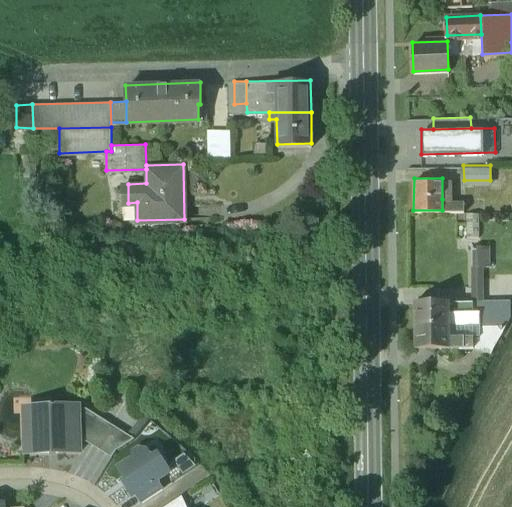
[(464,199),(442,199),(442,210),(463,209),(464,199)]
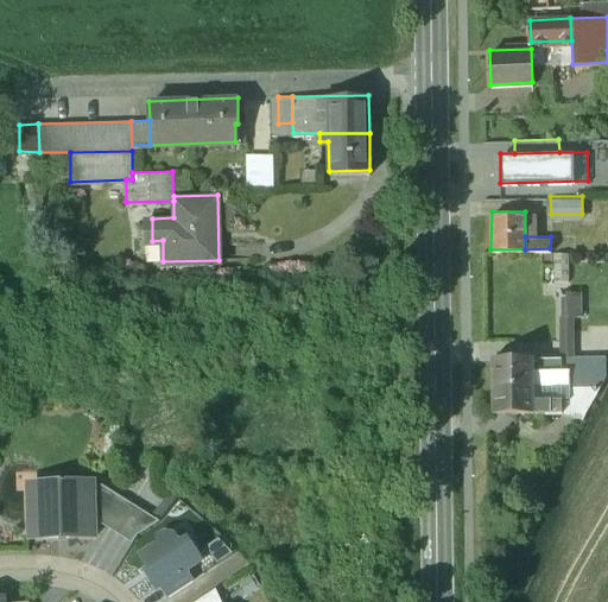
[(556,251),(557,277),(571,276),(570,249),(556,251)]
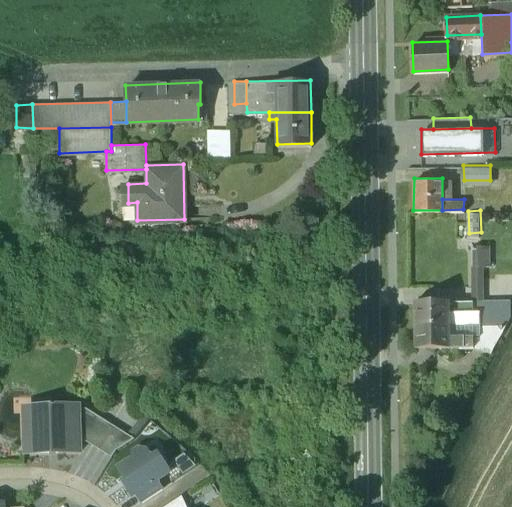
[(471,241),(472,299),(479,299),(484,299),(483,265),(492,264),(491,241),(471,241)]
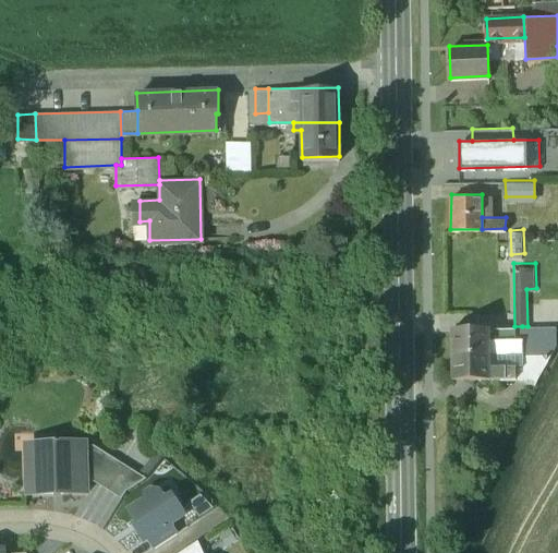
[(472,327),(472,321),(456,321),(456,327),(452,327),(452,352),(489,352),(488,339),(488,326),(472,327)]
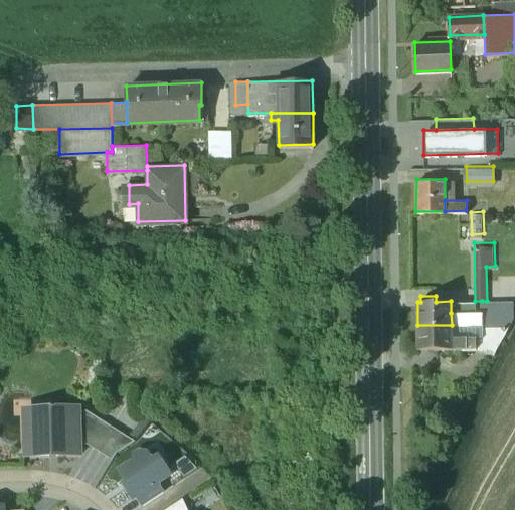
[(512,316),(512,300),(493,301),(493,324),(508,324),(512,316)]
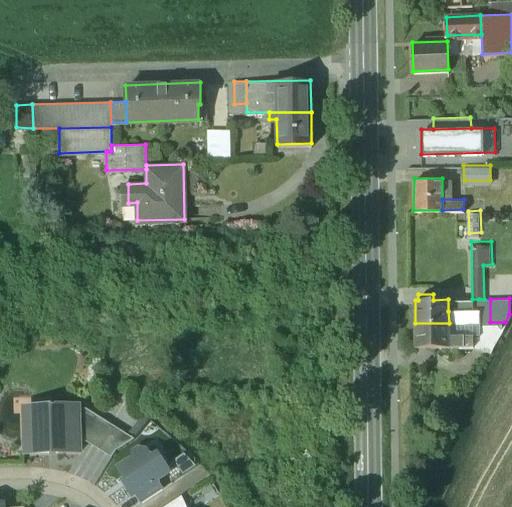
[(473,311),(448,311),(449,323),(478,323),(479,323),(479,299),(472,299),(473,311)]
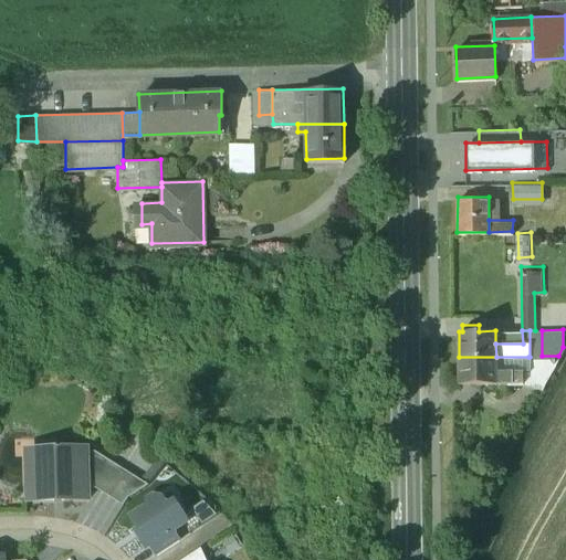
[(522,330),(495,330),(495,344),(523,344),(522,330)]
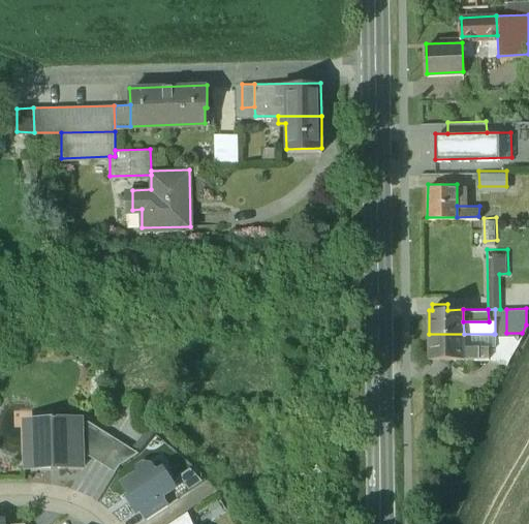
[(506,333),(506,309),(500,309),(495,309),(495,334),(506,333)]
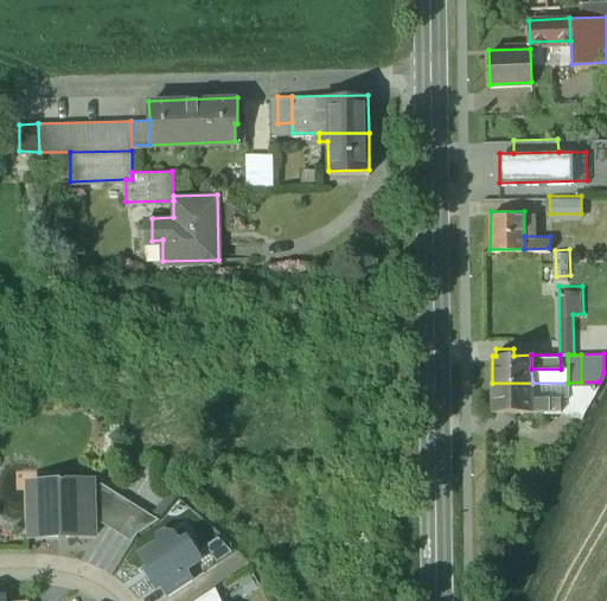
[(568,383),(567,383),(567,409),(581,415),(599,382),(581,382),(568,383)]
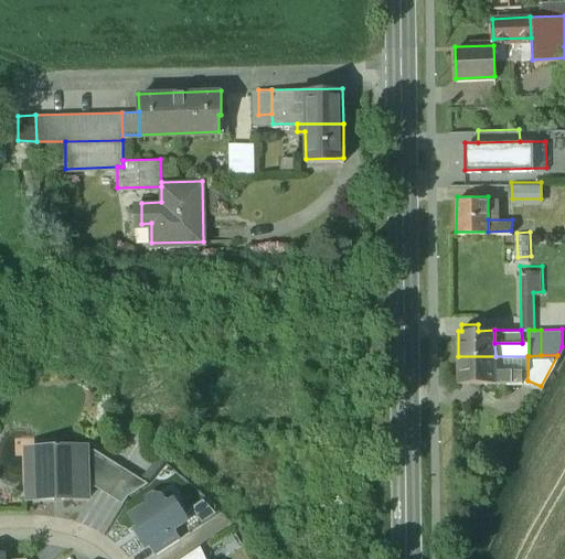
[(494,364),(496,356),(458,356),(458,383),(460,383),(460,386),(469,388),(478,386),(478,382),(496,382),(496,369),(494,364)]
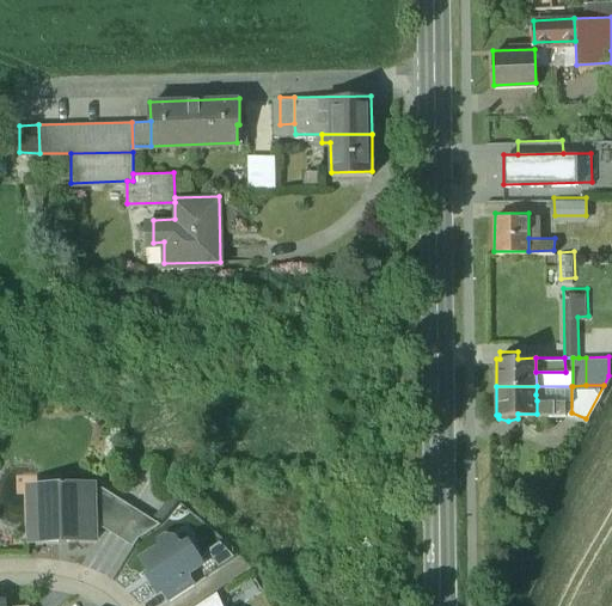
[(571,412),(571,386),(537,386),(536,395),(537,401),(565,399),(565,412),(571,412)]
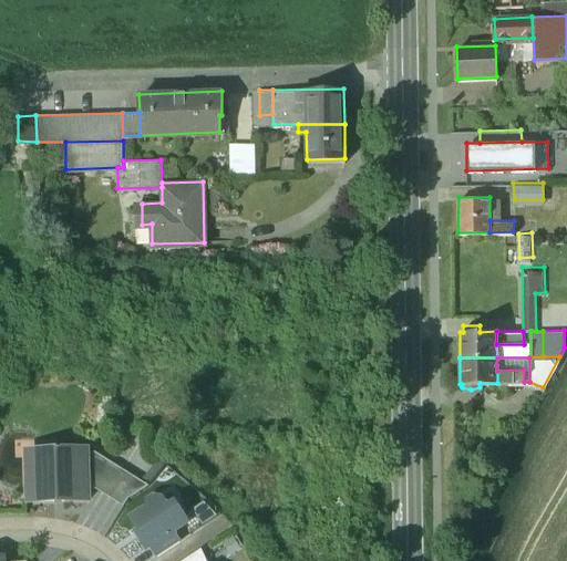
[(524,370),(497,371),(497,383),(524,382),(524,370)]
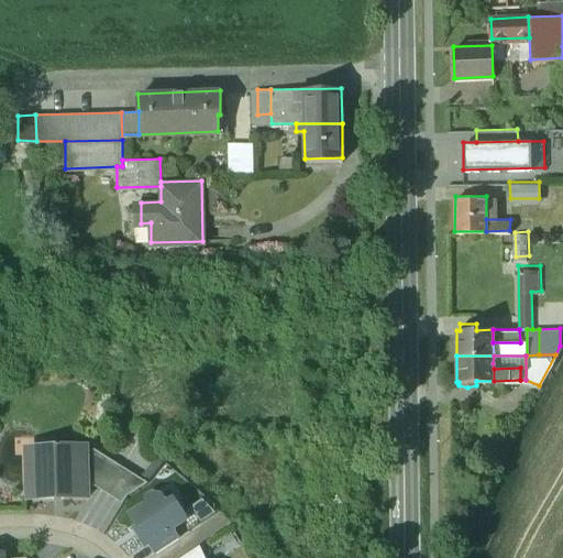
[(87,444),(56,445),(56,447),(29,448),(30,480),(26,480),(28,496),(63,495),(63,494),(86,494),(88,494),(87,447),(87,444)]
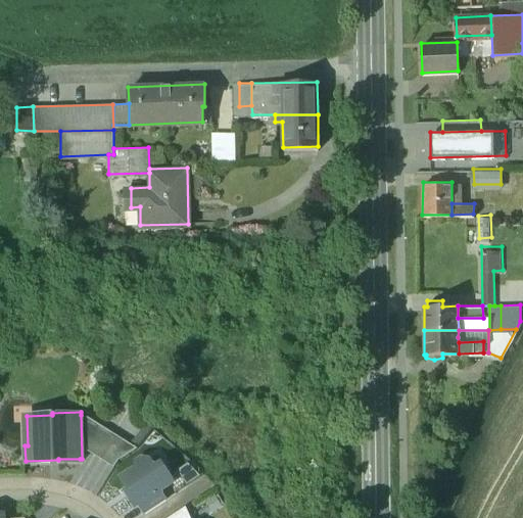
[(137,445),(88,415),(81,415),(82,446),(84,446),(113,465),(117,458),(137,445)]
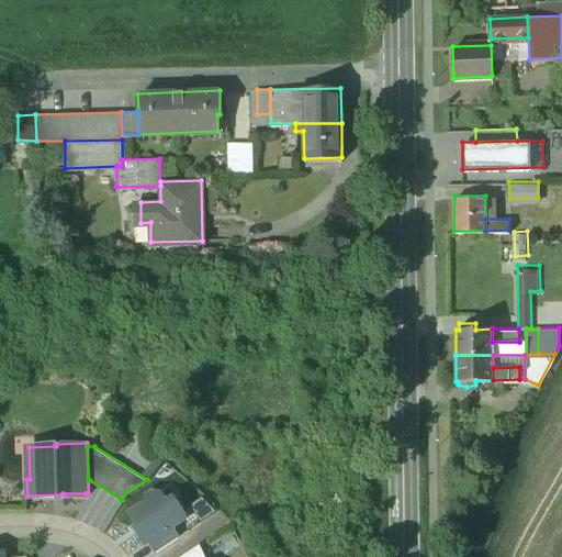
[(160,493),(153,491),(147,496),(146,501),(131,511),(141,526),(137,530),(145,541),(170,524),(184,515),(172,498),(166,502),(160,493)]
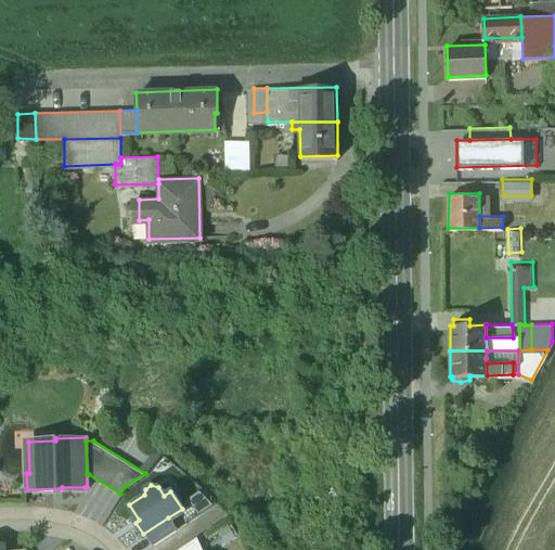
[(168,517),(146,532),(154,542),(176,528),(168,517)]
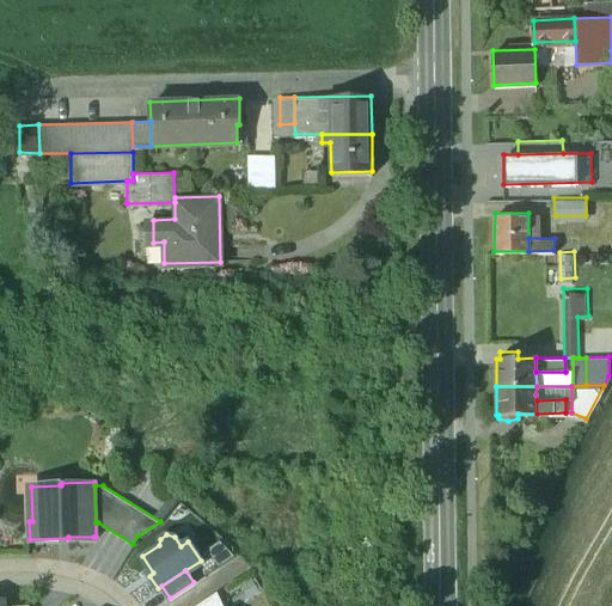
[(224,605),(216,591),(193,605),(224,605)]
